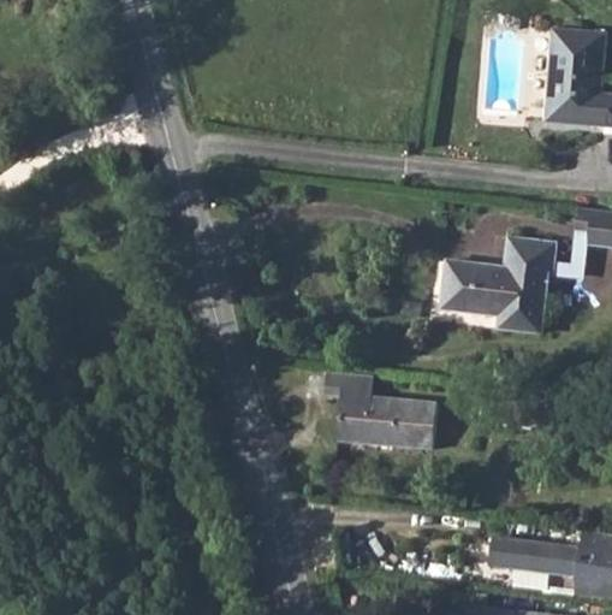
[(551,28),(544,122),(602,126),(611,126),(611,93),(601,93),(605,33),(551,28)]
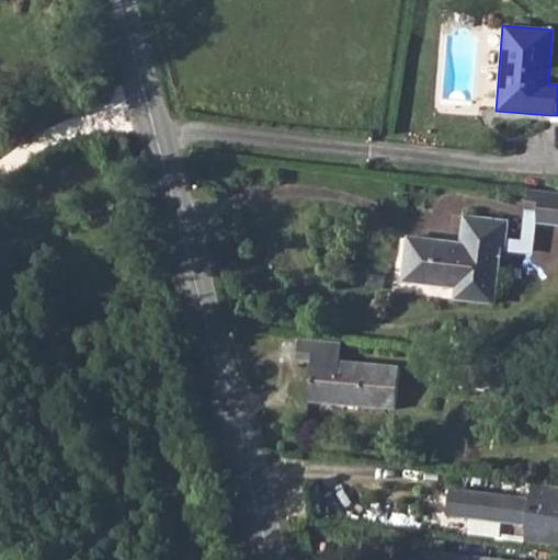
[(453,299),(492,303),(499,249),(531,253),(535,223),(557,224),(557,192),(526,189),(520,241),(504,239),(507,221),(463,216),(459,243),(407,237),(402,281),(455,287),(453,299)]
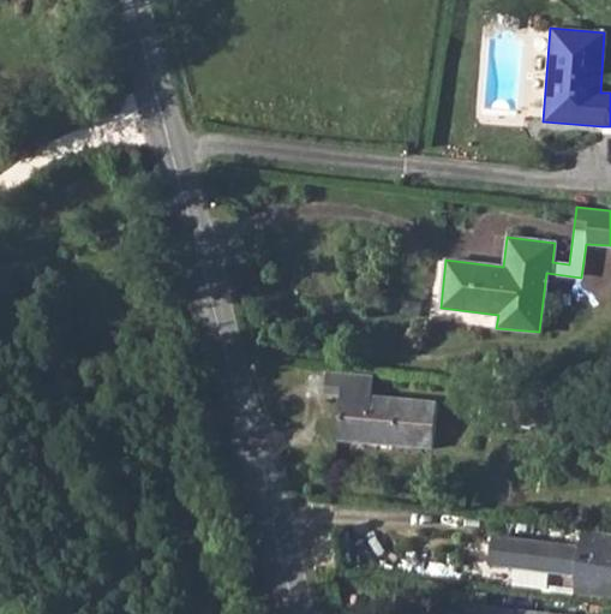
[(369,398),(371,375),(325,371),(323,393),(340,394),(336,440),(431,448),(435,403),(369,398)]
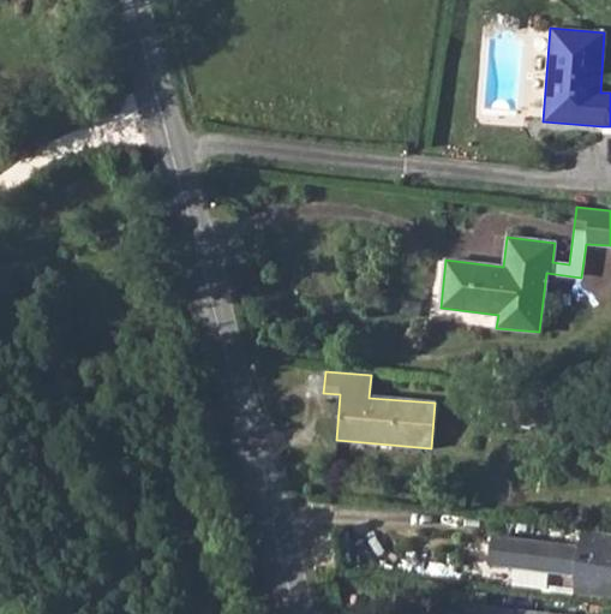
[(573,594),(610,598),(610,532),(580,529),(577,547),(491,536),(487,564),(574,574),(573,594)]
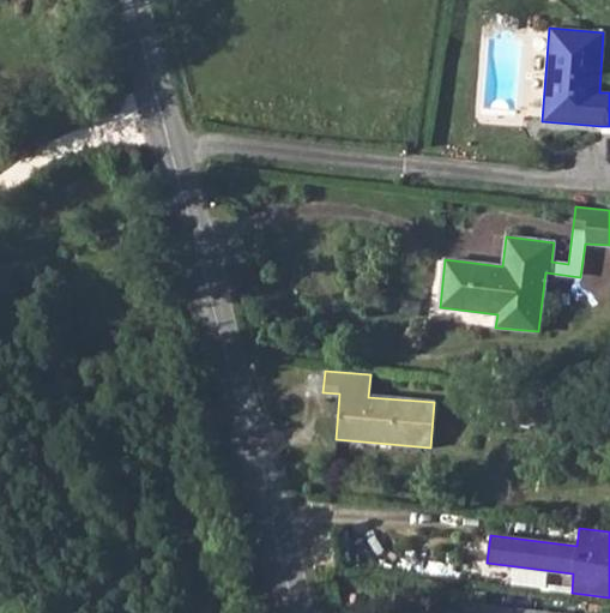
[(565,612),(463,601),(460,612),(565,612)]
